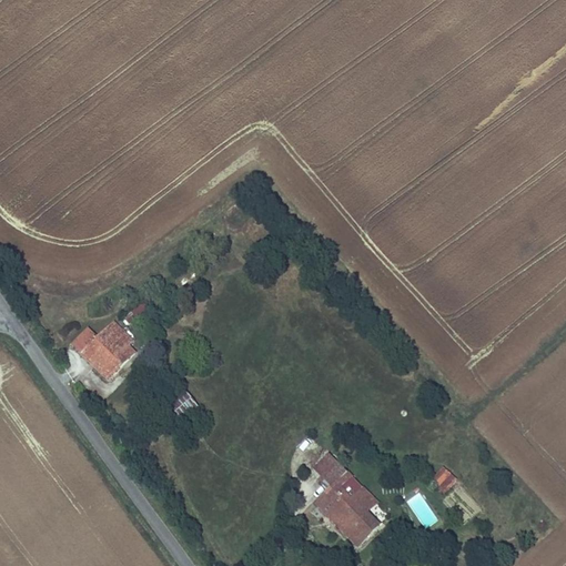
[(143,302),(121,315),(125,323),(129,322),(148,311),(143,302)]
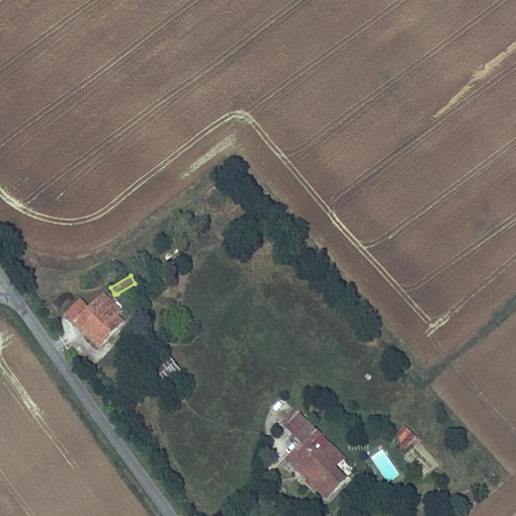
[(63,315),(72,324),(77,320),(100,343),(123,320),(116,314),(115,315),(103,304),(109,297),(103,291),(88,307),(79,297),(63,315)]
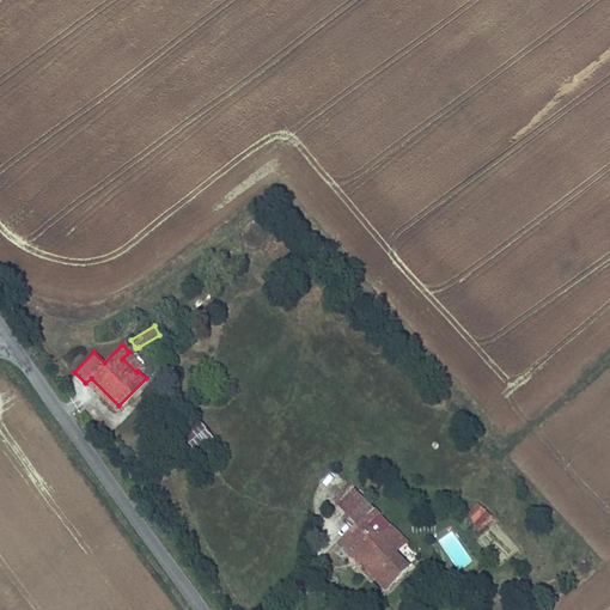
[(129,352),(122,359),(136,372),(138,371),(144,366),(129,352)]
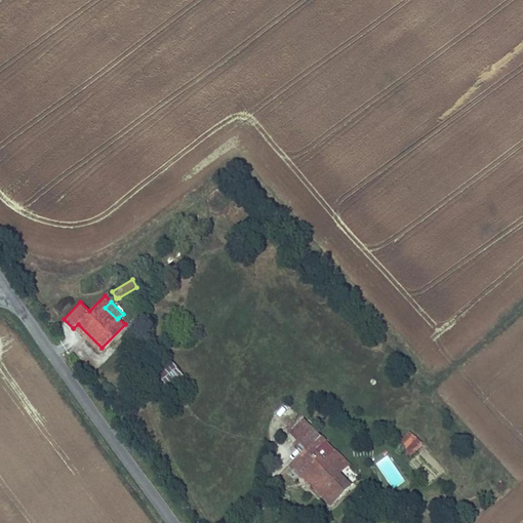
[(97,352),(102,348),(78,324),(73,328),(97,352)]
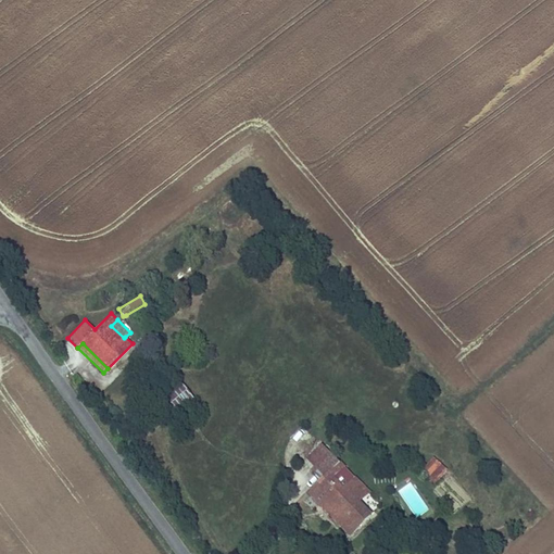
[(186,381),(165,386),(170,406),(190,402),(186,381)]
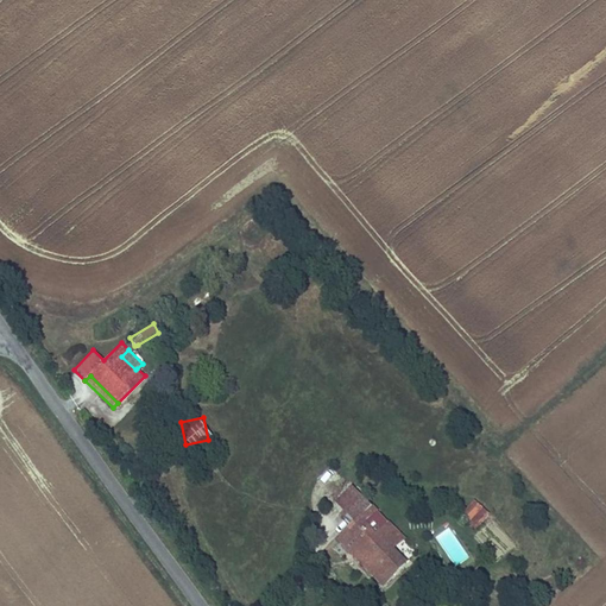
[(333,500),(352,521),(334,538),(371,576),(380,586),(405,562),(392,549),(376,531),(385,521),(349,484),(333,500)]
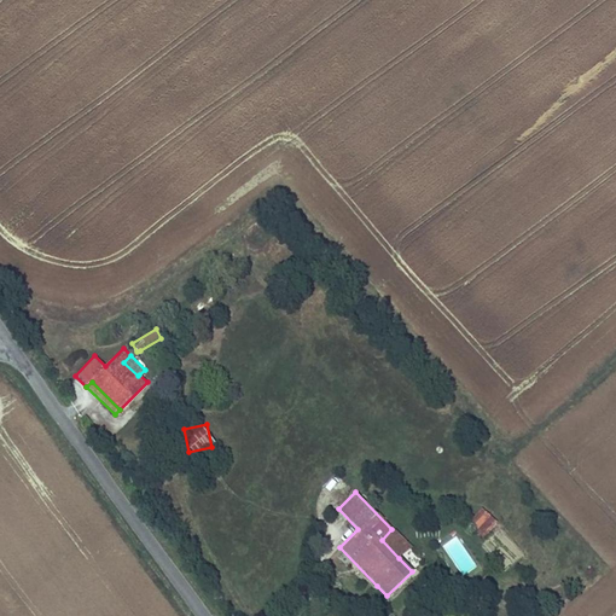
[(497,521),(481,506),(468,522),(483,536),(497,521)]
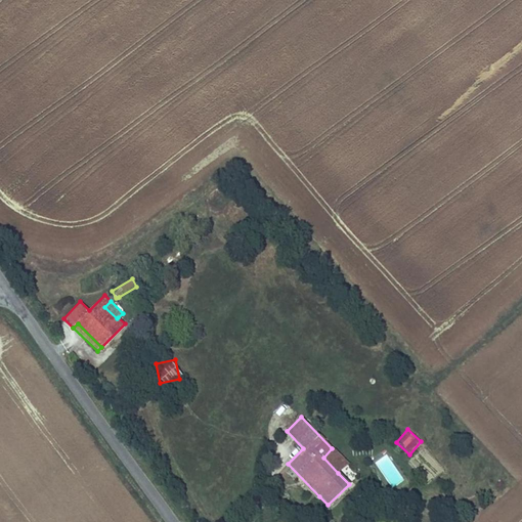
[(332,448),(323,458),(338,473),(347,464),(332,448)]
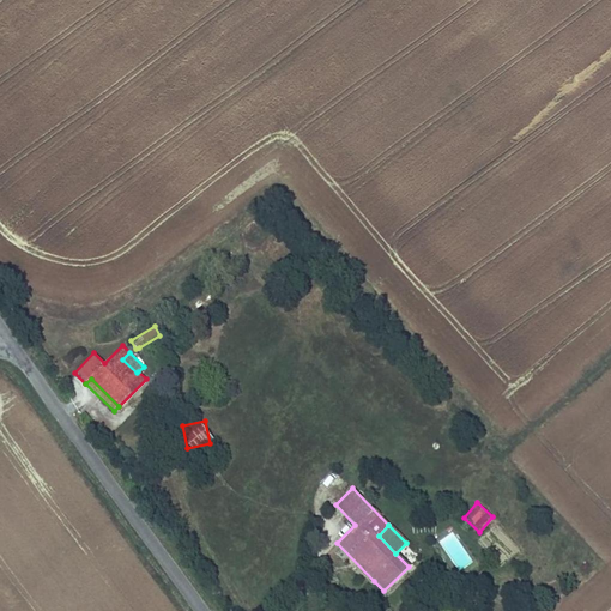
[(452,528),(436,538),(457,569),(471,560),(452,528)]
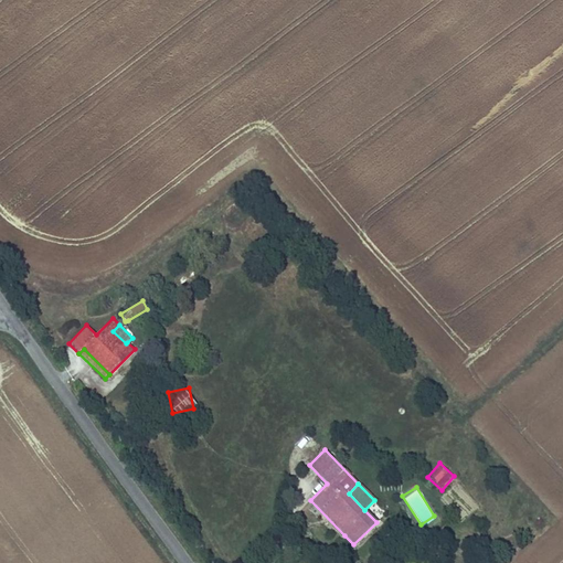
All buildings are outlined.
